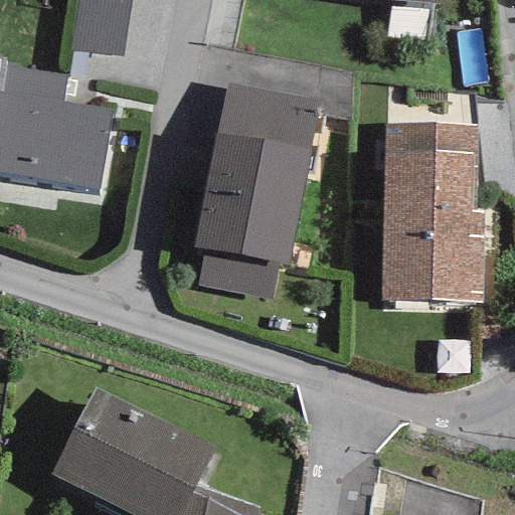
[(130,0),(76,0),(69,50),(122,57),(130,0)]
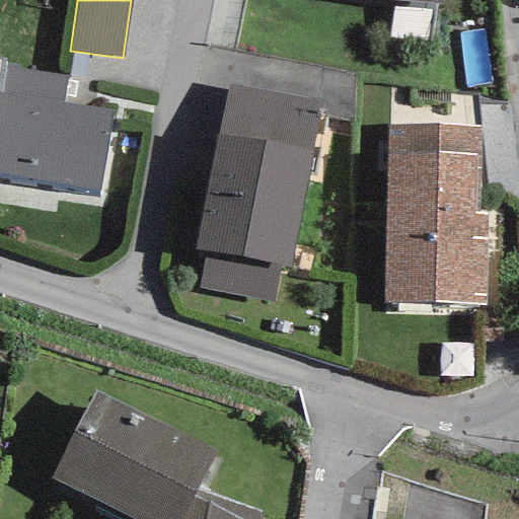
[(0,175),(99,191),(112,110),(63,103),(67,75),(3,66),(4,61),(0,60),(0,175)]
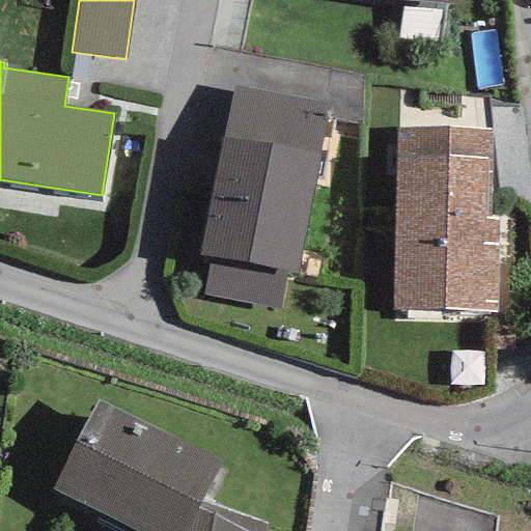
[(330,105),(232,86),(199,258),(210,260),(203,294),(280,308),(287,272),(297,274),(330,105)]
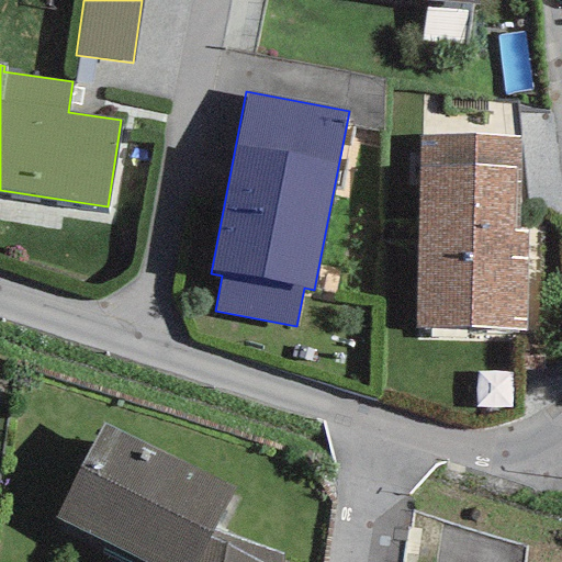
[(517,138),(418,137),(416,328),(524,329),(526,231),(516,231),(517,138)]
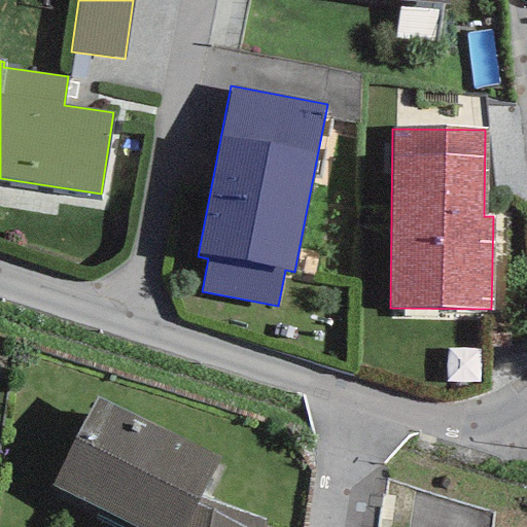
[(216,456),(94,398),(53,488),(137,526),(262,526),(265,520),(199,499),(216,456)]
